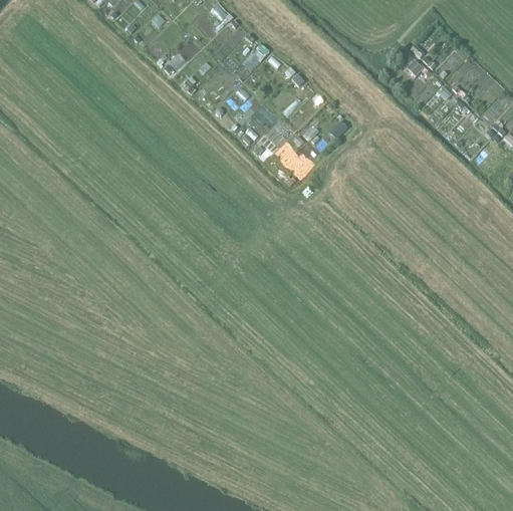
[(134,23),(129,28),(132,32),(137,27),(134,23)]
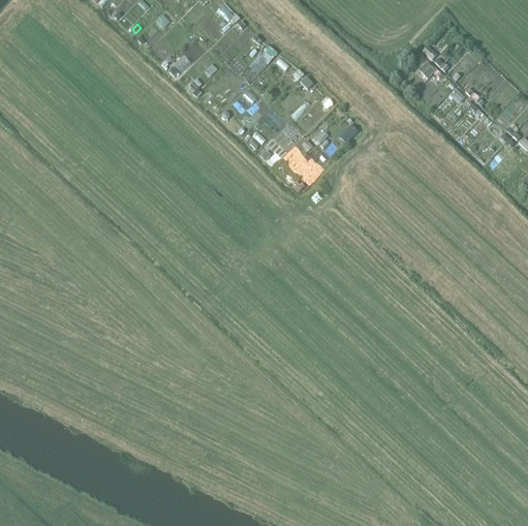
[(267,65),(277,49),(268,42),(256,59),(267,65)]
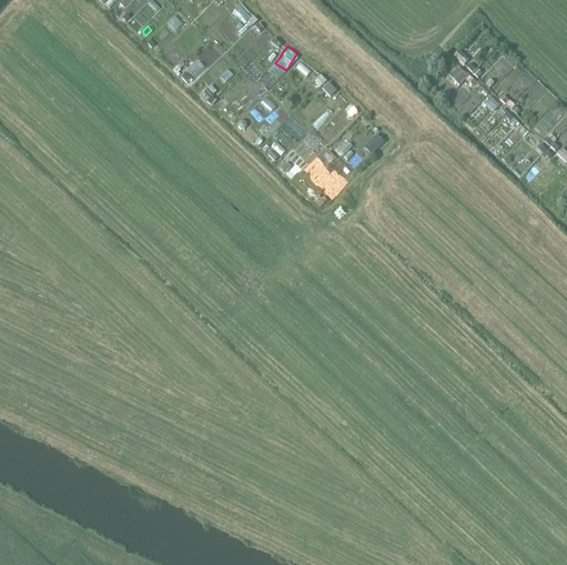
[(458,49),(453,54),(463,63),(468,58),(458,49)]
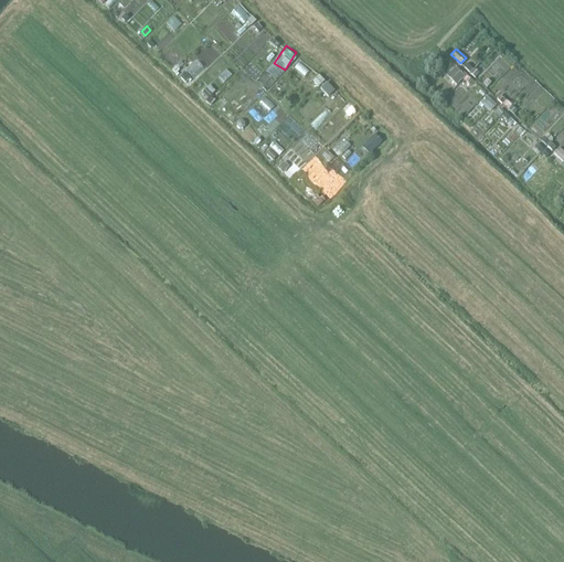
[(301,59),(296,65),(306,73),(310,67),(301,59)]
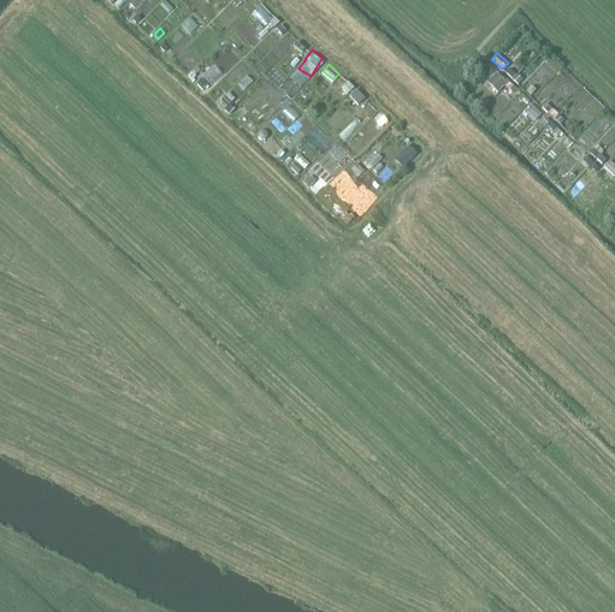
[(508,66),(504,70),(512,77),(515,73),(508,66)]
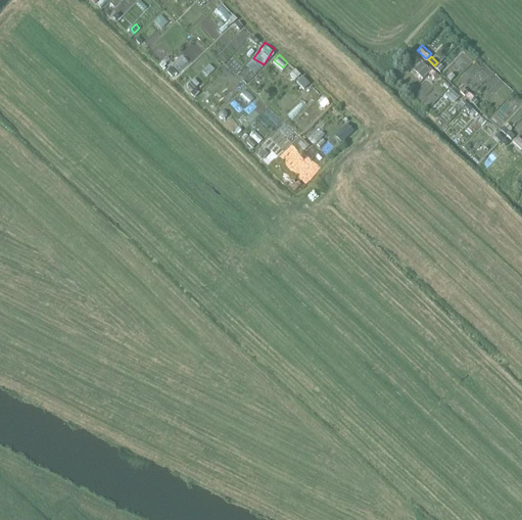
[(421,60),(414,67),(422,77),(429,69),(421,60)]
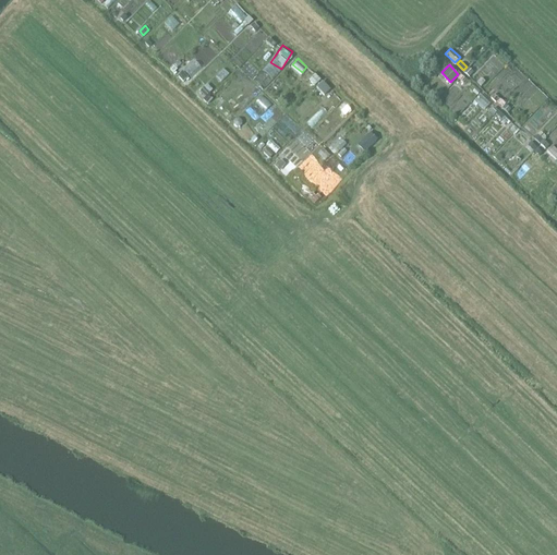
[(468,65),(463,70),(469,75),(472,71),(468,65)]
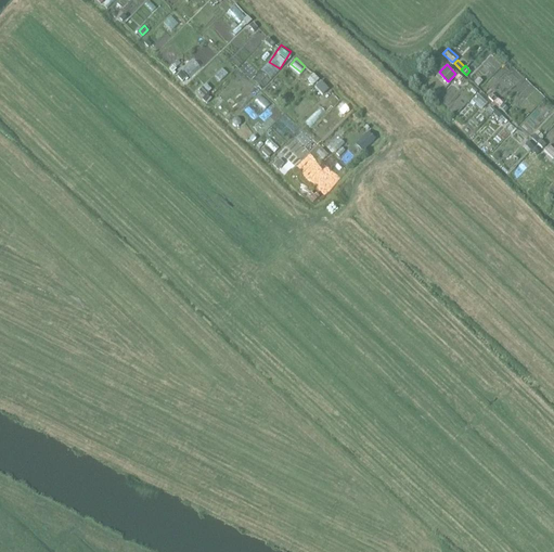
[(182,68),(177,73),(183,78),(188,74),(182,68)]
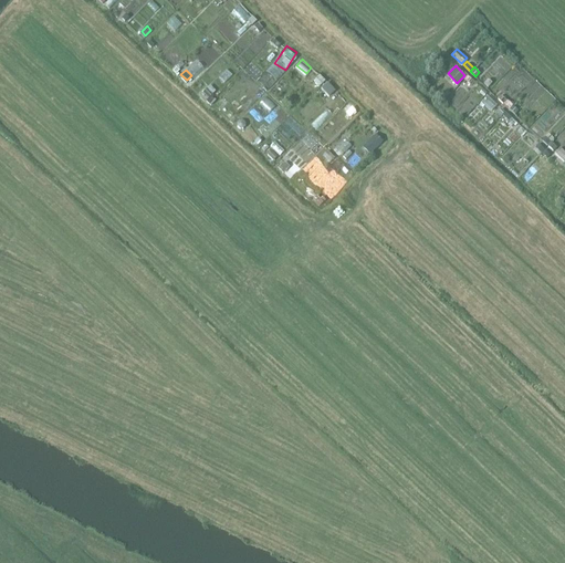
[(328,80),(322,86),(330,94),(335,89),(328,80)]
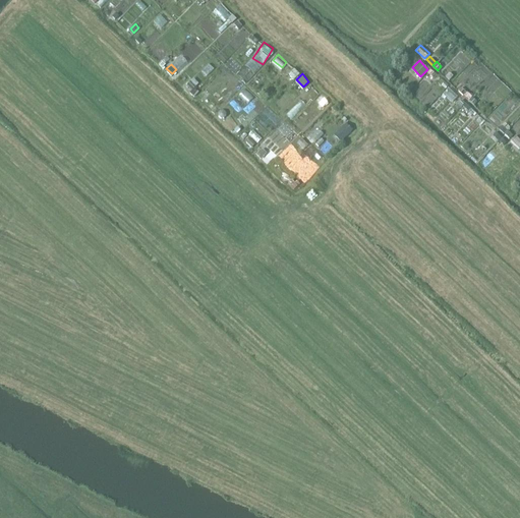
[(190,79),(187,83),(192,89),(196,85),(190,79)]
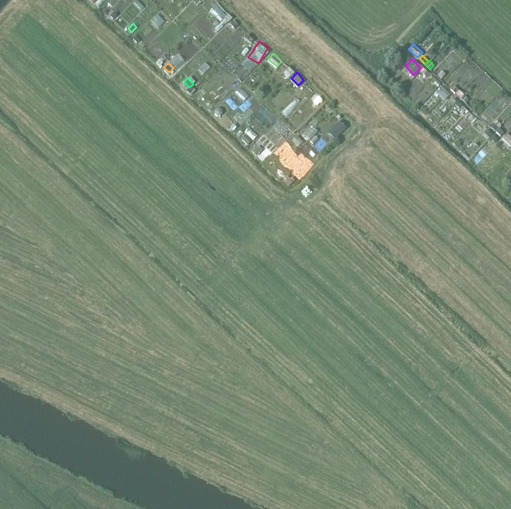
[(237,90),(244,98),(250,93),(243,85),(237,90)]
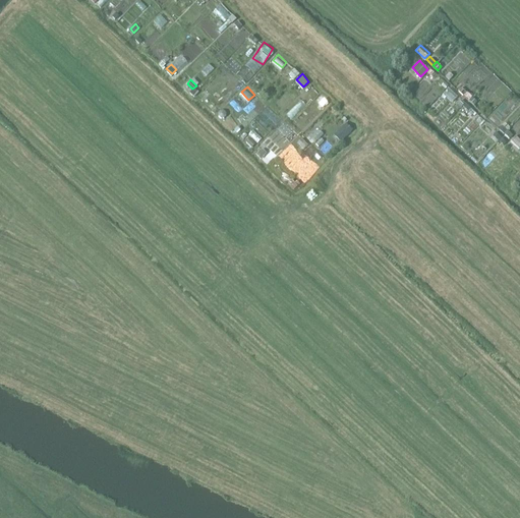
[(449,87),(445,92),(455,98),(459,93),(449,87)]
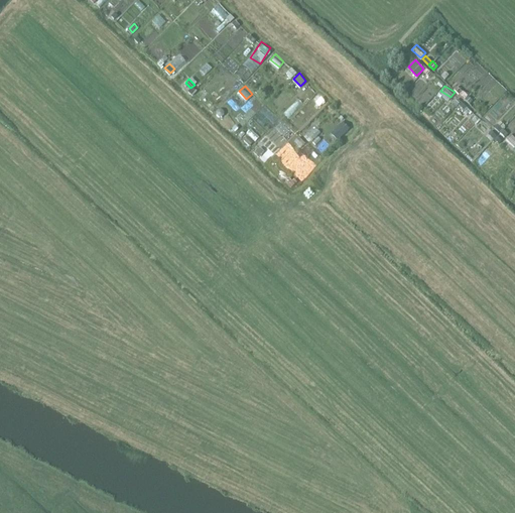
[(462,90),(459,93),(464,98),(467,95),(462,90)]
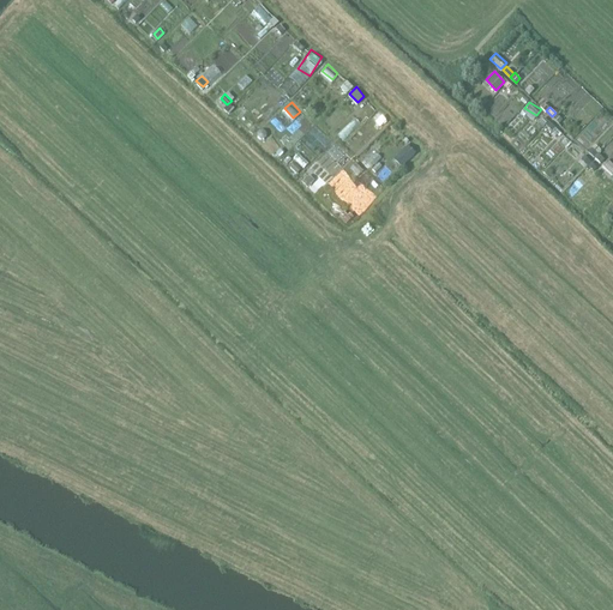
[(556,113),(552,116),(558,122),(562,119),(556,113)]
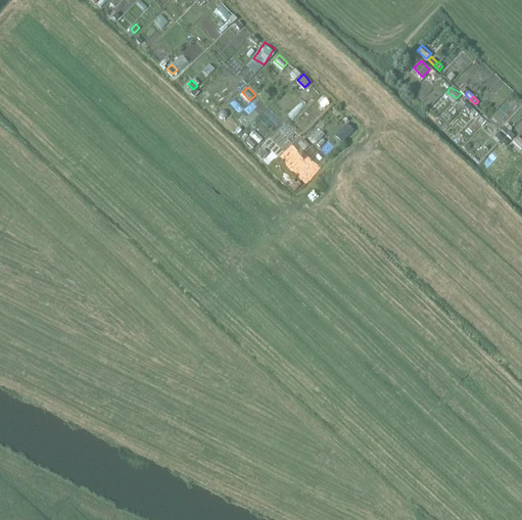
[(256,128),(252,133),(261,140),(271,129),(257,116),(252,123),(256,128)]
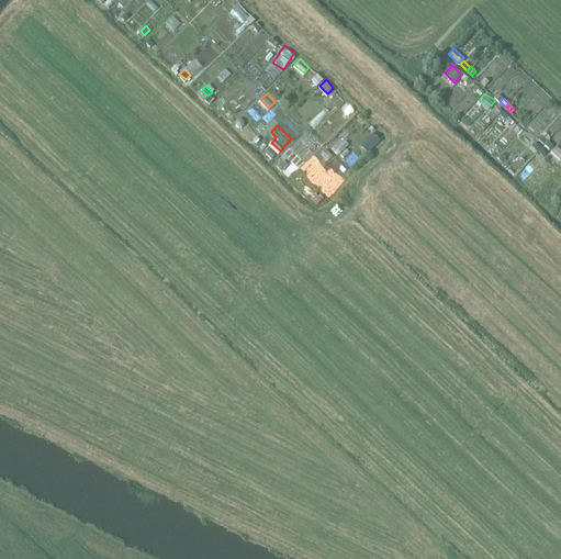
[(545,131),(538,137),(543,143),(550,136),(545,131)]
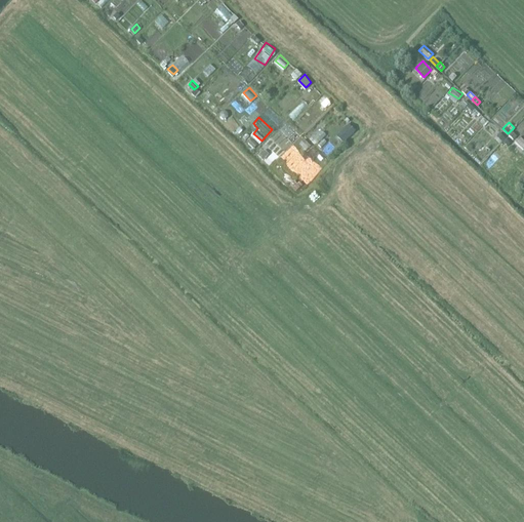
[(349,123),(336,134),(344,142),(355,130),(349,123)]
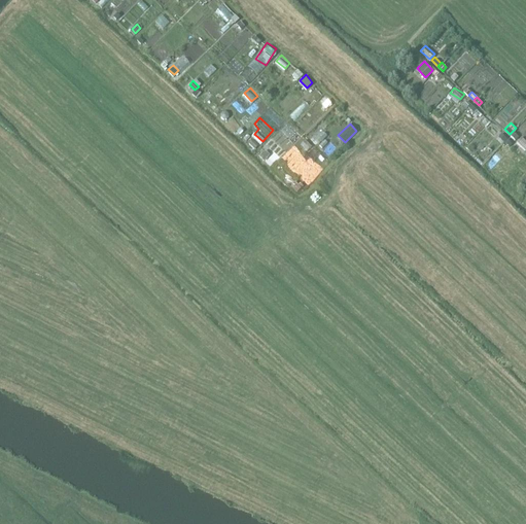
[(513,130),(510,134),(515,139),(519,135),(513,130)]
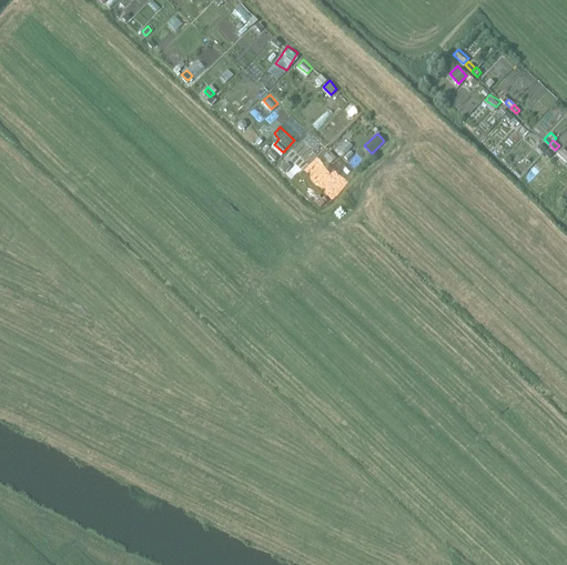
[(540,142),(537,147),(543,151),(546,148),(540,142)]
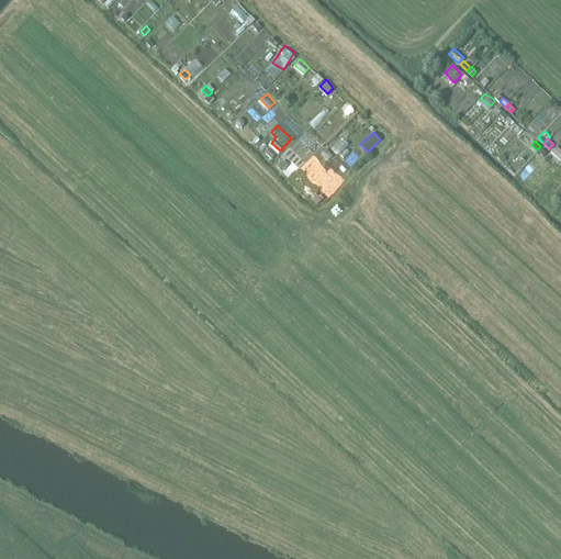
[(560,148),(557,144),(551,149),(560,158),(560,148)]
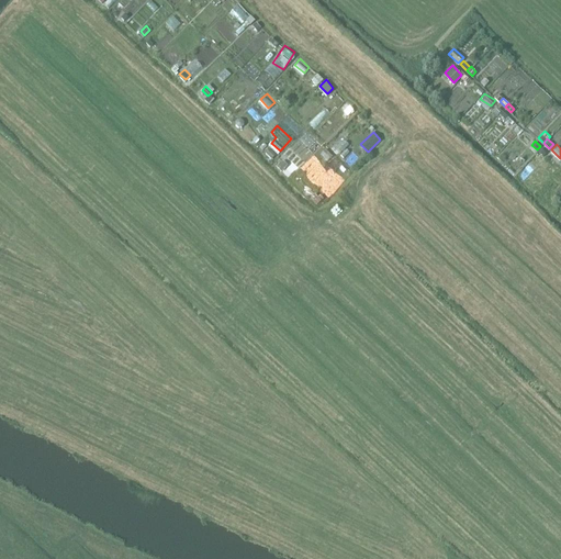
[(270,147),(266,152),(272,157),(276,154),(270,147)]
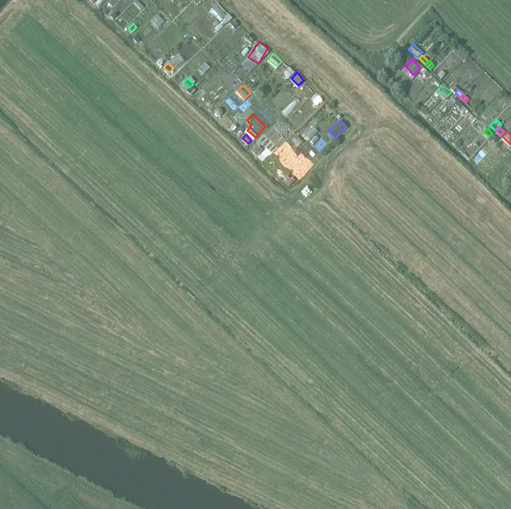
[(493,134),(490,137),(495,142),(498,138),(493,134)]
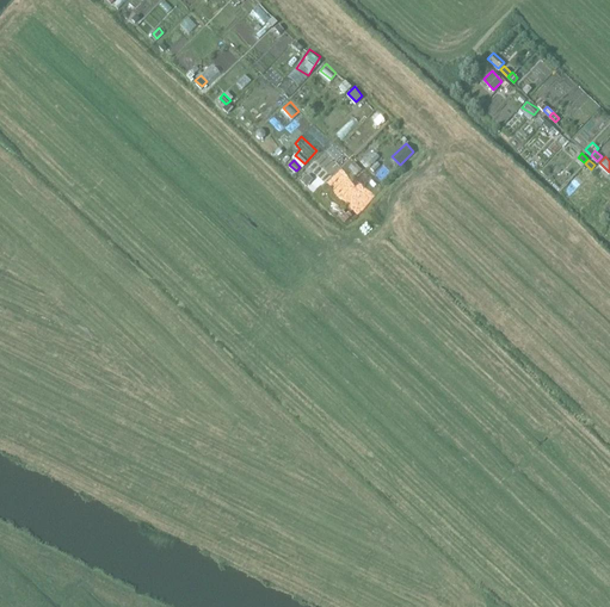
[(334,192),(349,177),(343,171),(328,186),(334,192)]
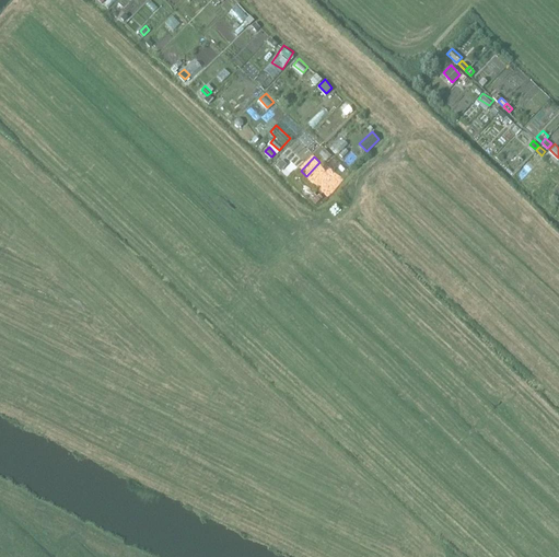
[(282,158),(276,164),(282,170),(288,163),(282,158)]
